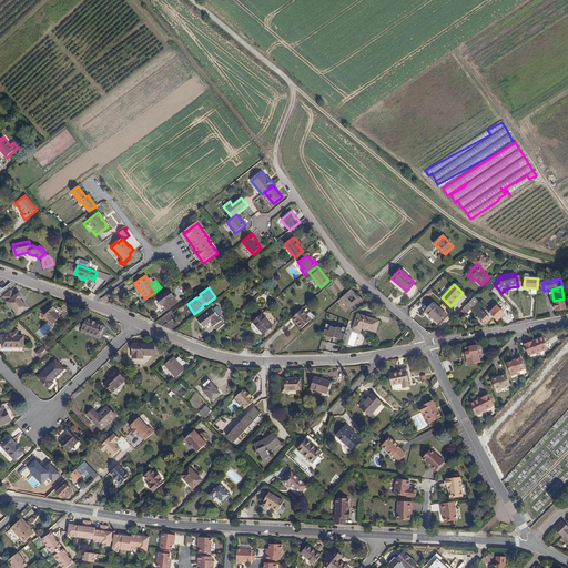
[(14,295),(10,290),(2,296),(8,302),(7,302),(18,314),(27,307),(19,298),(21,296),(18,293),(14,295)]
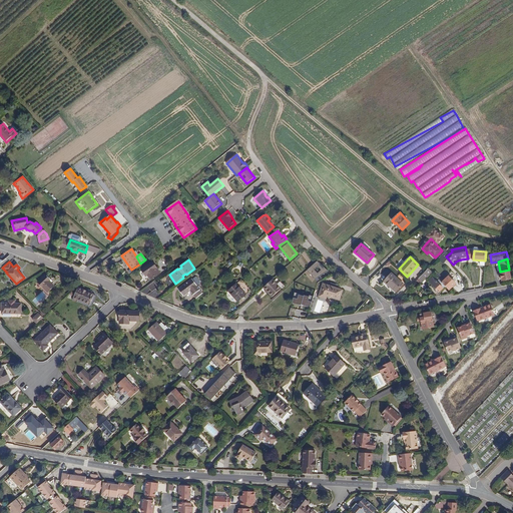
[(160,273),(153,262),(141,270),(146,277),(147,276),(150,280),(160,273)]
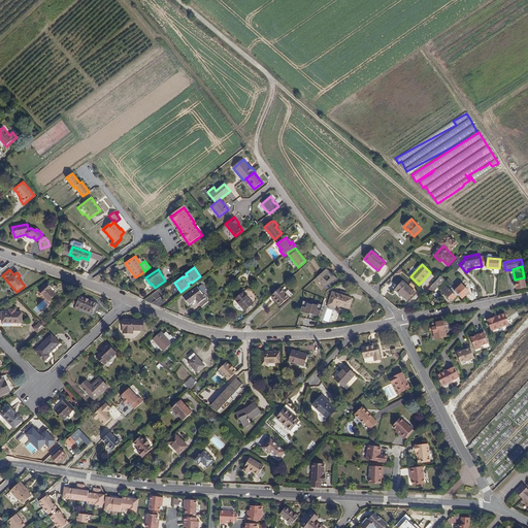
[(327,269),(316,278),(324,288),(335,278),(327,269)]
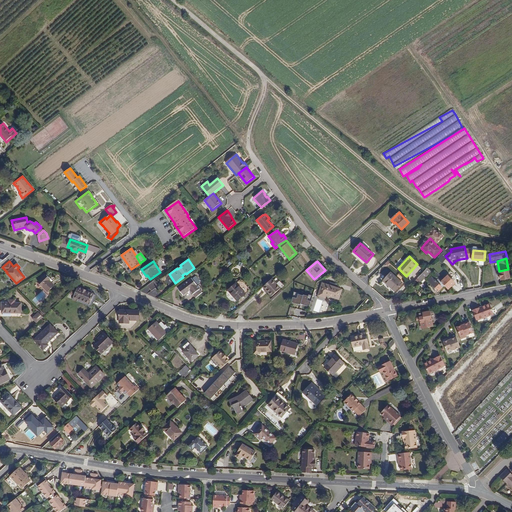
[(425,271),(418,278),(422,281),(425,277),(429,274),(431,272),(428,268),(425,271)]
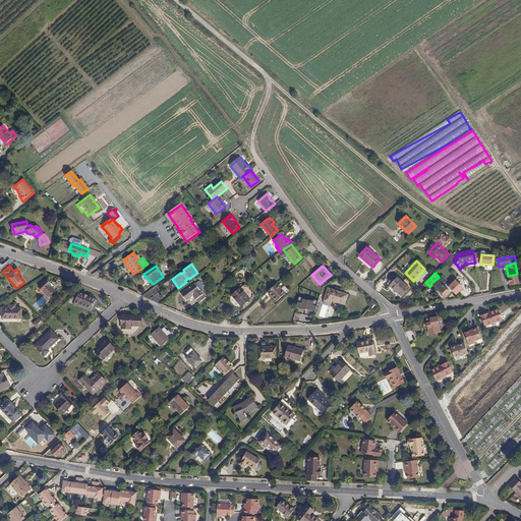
[(517,274),(508,276),(510,285),(519,283),(517,274)]
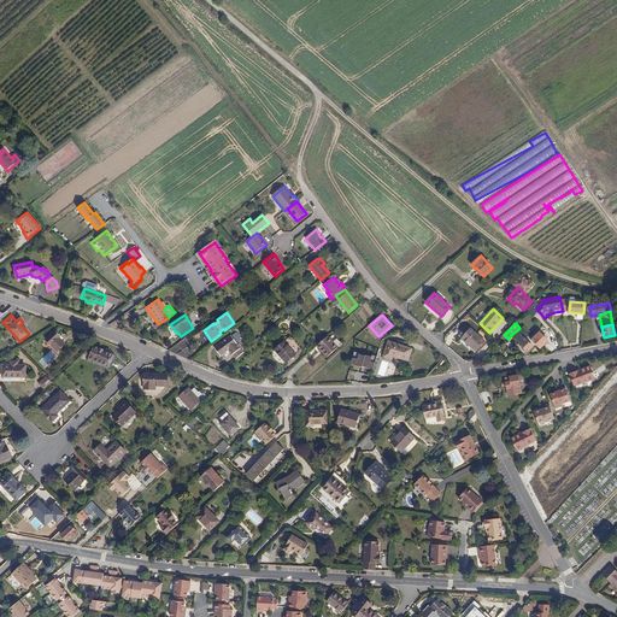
[(485,341),(471,329),(462,339),(476,352),(485,341)]
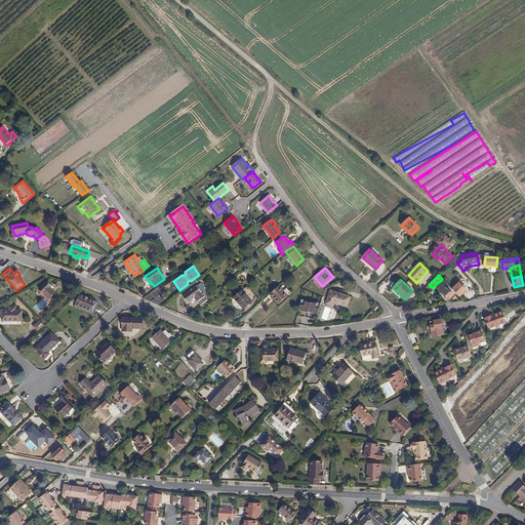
[(52,287),(47,281),(39,288),(48,299),(55,292),(51,287),(52,287)]
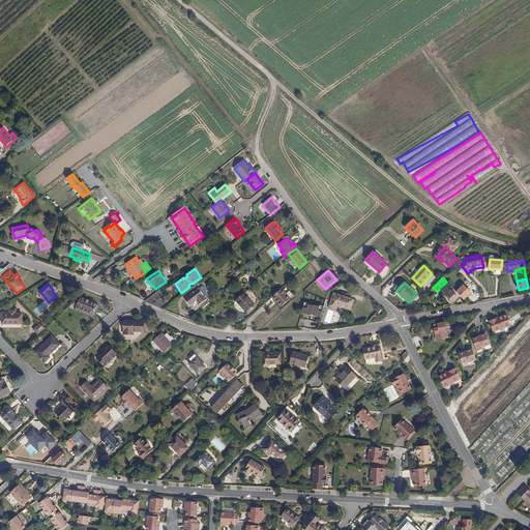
[(461,296),(464,300),(471,293),(463,285),(457,292),(461,296)]
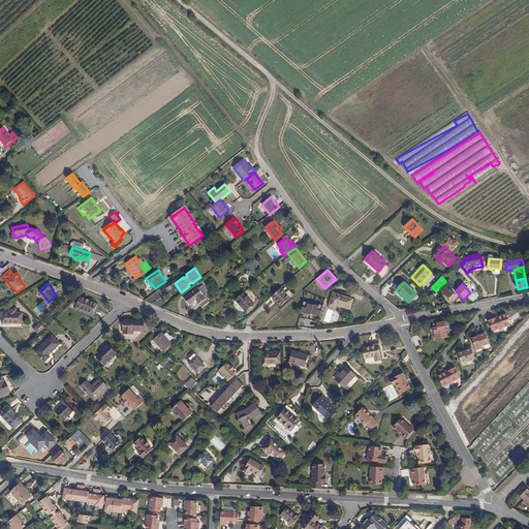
[(460,296),(456,291),(453,288),(449,290),(445,286),(442,289),(442,290),(453,302),(460,296)]
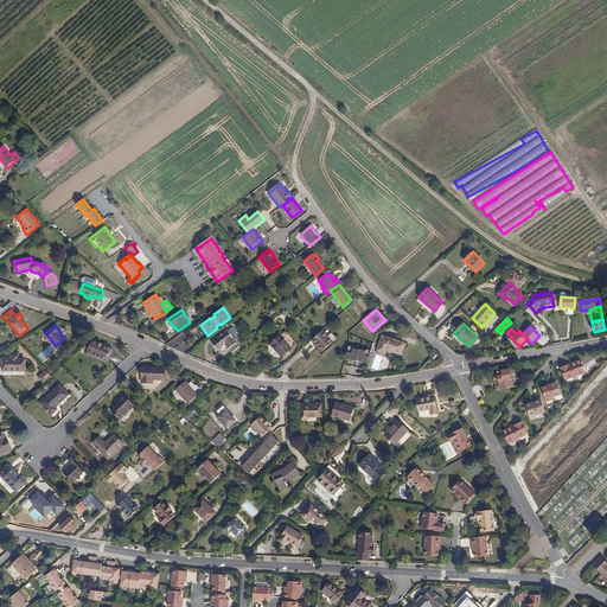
[(225,345),(231,353),(240,346),(227,330),(211,342),(217,351),(225,345)]
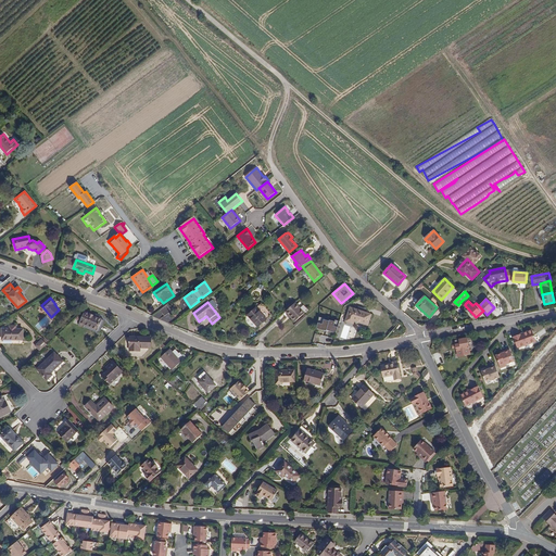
[(256,307),(266,319),(272,315),(262,303),(256,307)]
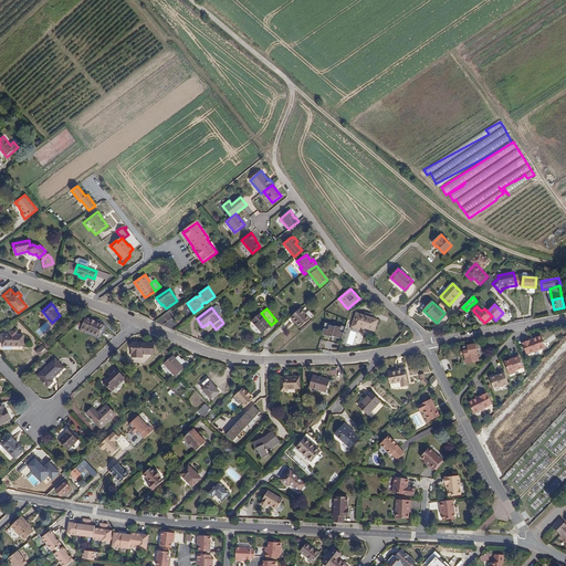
[(291,316),(291,317),(300,327),(310,318),(301,308),(294,314),(291,316)]
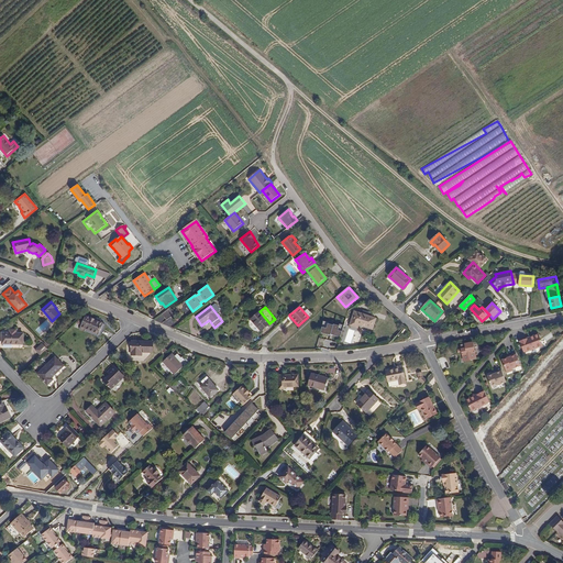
[(172,308),(162,315),(166,320),(173,316),(170,313),(174,311),(172,308)]
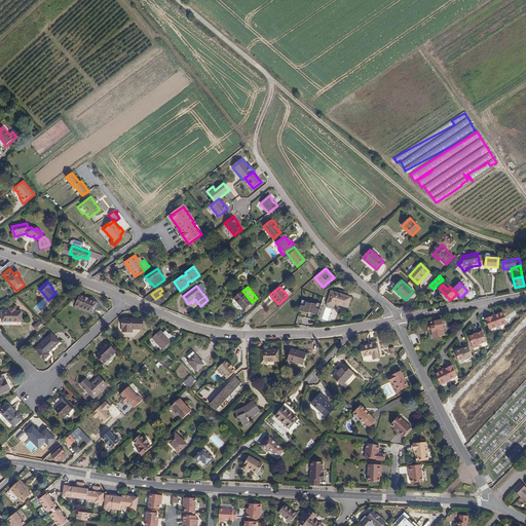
[(243,309),(252,302),(242,291),(234,299),(243,309)]
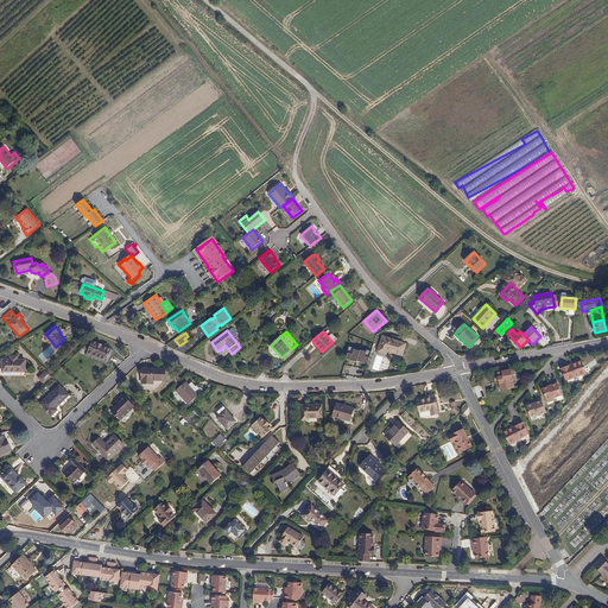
[(401,355),(404,349),(397,342),(396,341),(382,336),(378,352),(386,354),(387,350),(401,355)]
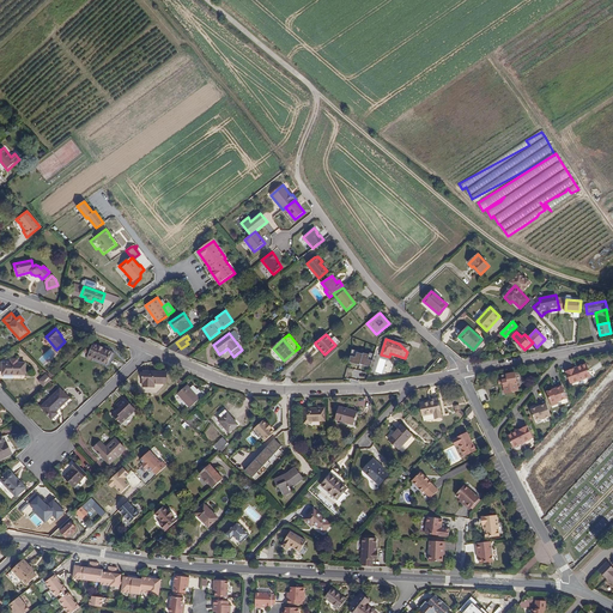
[(115,353),(109,351),(104,349),(93,344),(92,347),(97,351),(93,358),(108,364),(110,358),(113,359),(115,353)]
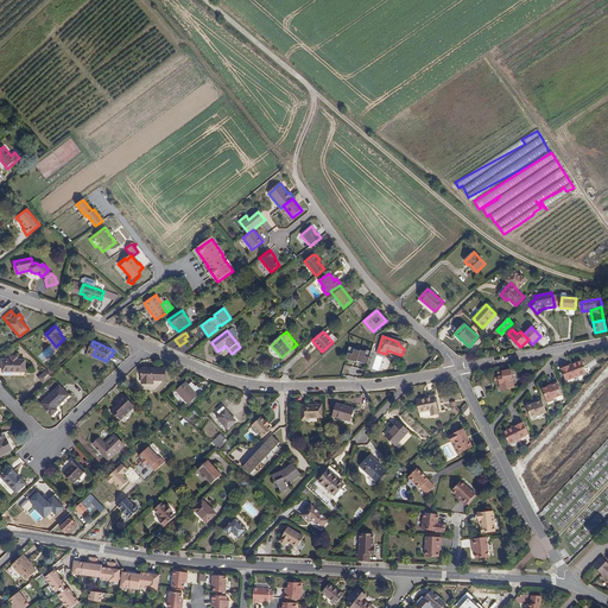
[(51,344),(38,356),(44,362),(57,352),(51,344)]
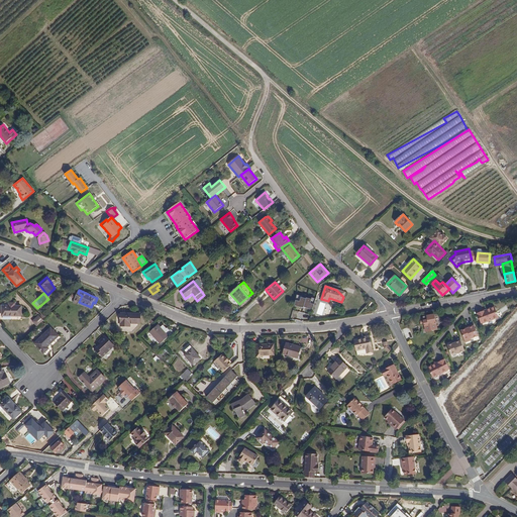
[(82,296),(78,293),(74,302),(79,304),(79,302),(82,296)]
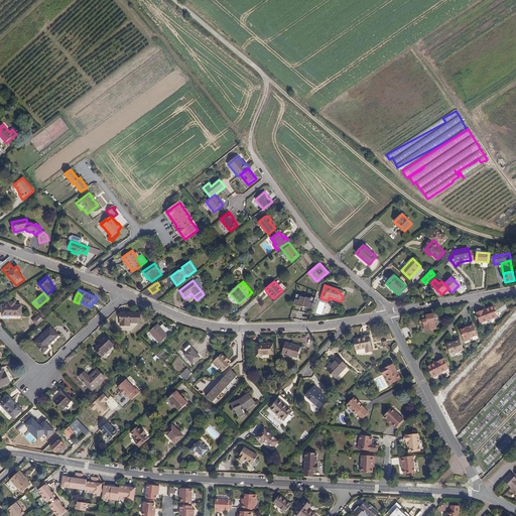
[(296,294),(293,303),(312,308),(314,299),(296,294)]
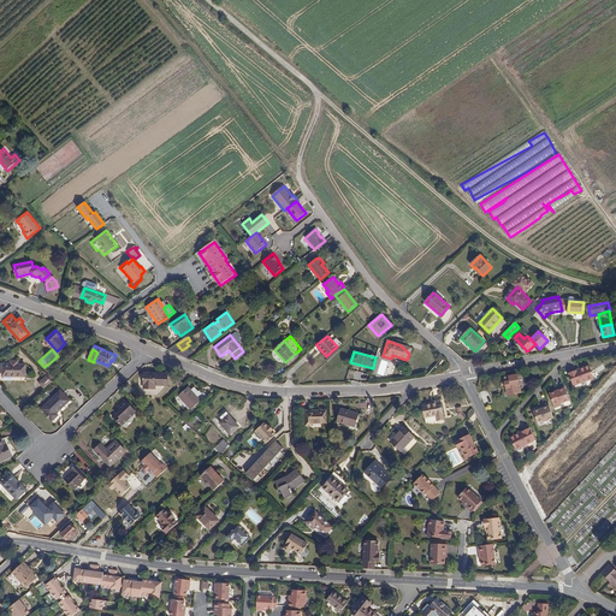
[(11,361),(11,365),(3,365),(1,377),(25,377),(25,365),(17,365),(17,361),(11,361)]
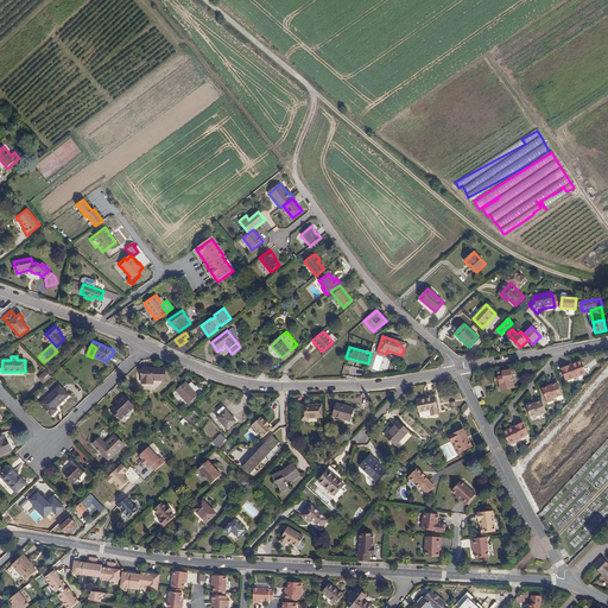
[(568,368),(567,367),(561,369),(564,382),(586,374),(581,362),(570,366),(571,367),(568,368)]
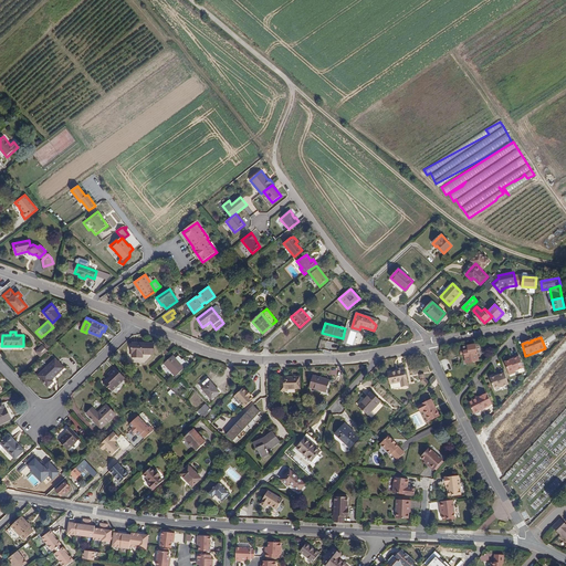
[(143,357),(143,354),(154,354),(154,344),(133,343),(133,357),(143,357)]
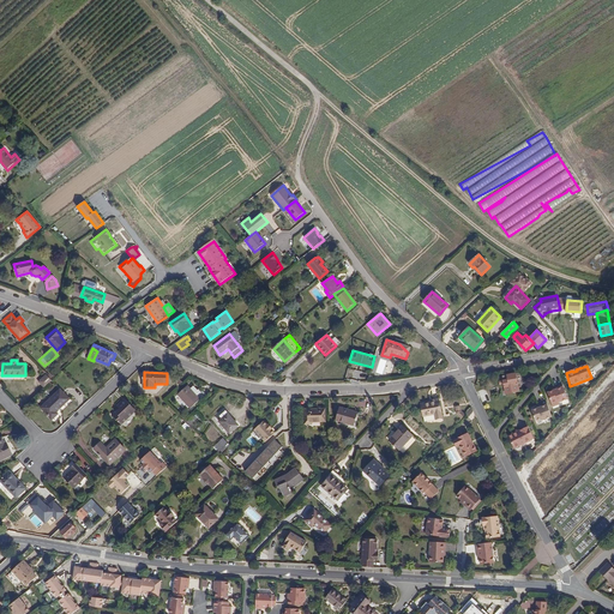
[(504,381),(505,384),(506,393),(519,391),(516,373),(503,375),(504,381)]
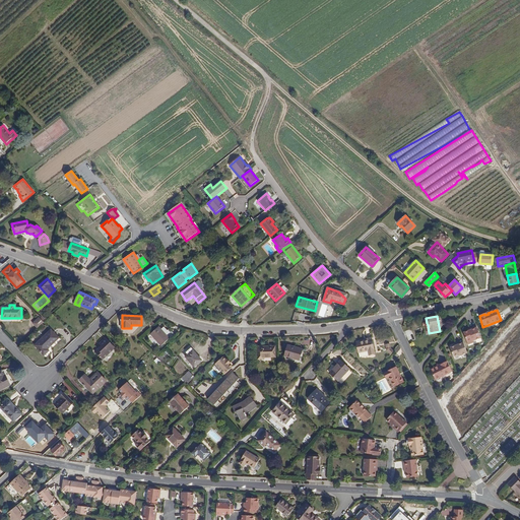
[(44,322),(40,317),(33,323),(37,328),(44,322)]
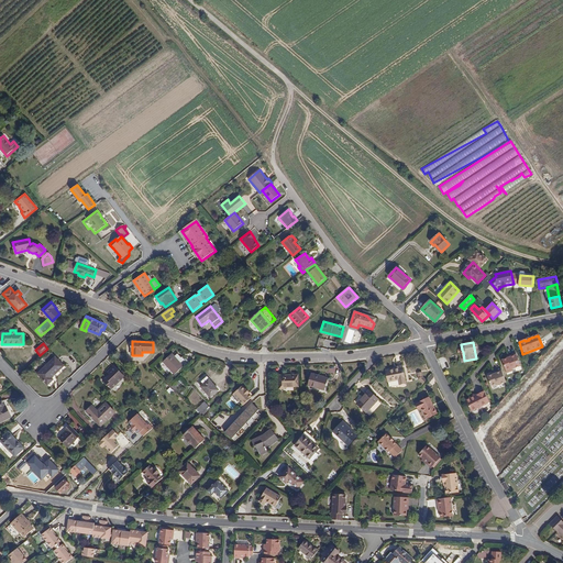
[(183,366),(172,354),(163,362),(175,374),(183,366)]
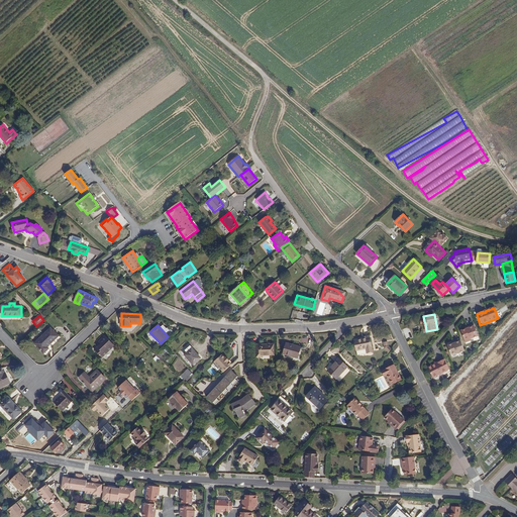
[(473,325),(466,328),(467,329),(464,330),(459,332),(462,340),(468,338),(468,340),(477,337),(473,325)]
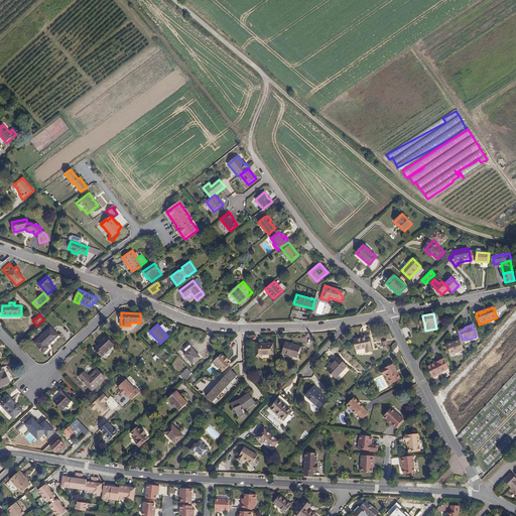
[(58,336),(50,327),(34,343),(44,352),(49,348),(47,346),(58,336)]
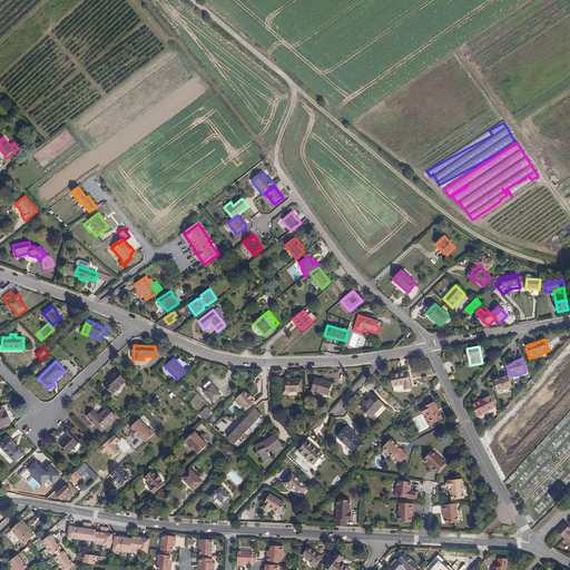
[(105,385),(112,394),(126,381),(116,371),(109,377),(111,380),(105,385)]
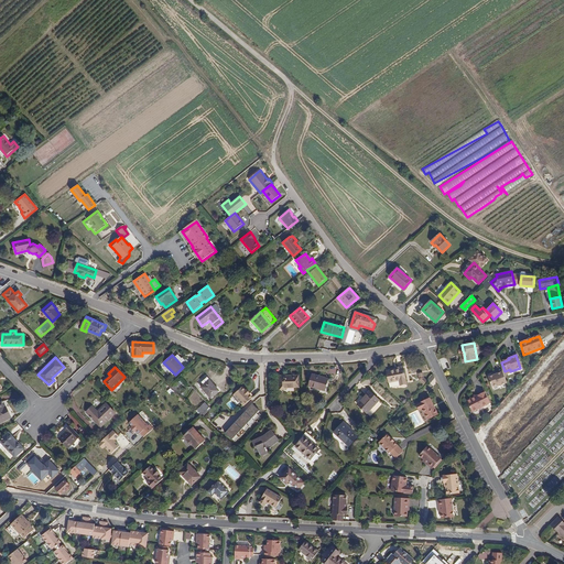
[(389,382),(390,382),(399,381),(400,384),(400,386),(407,384),(403,368),(394,370),(387,371),(389,382)]
